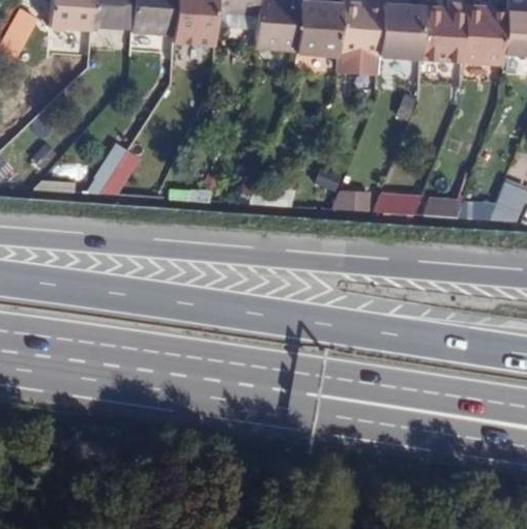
[(53,0),(51,31),(91,33),(92,28),(93,0),(53,0)]
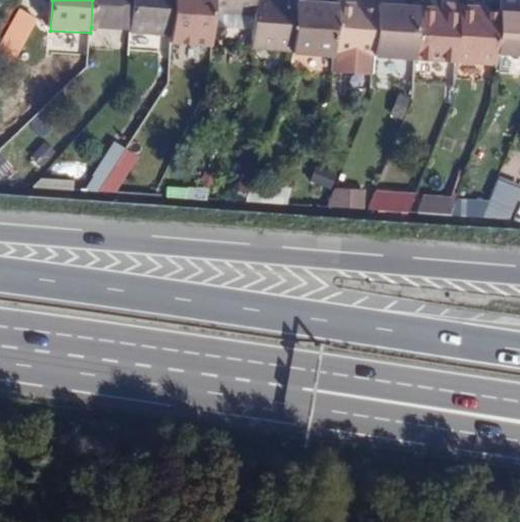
[(92,0),(91,28),(131,31),(133,0),(92,0)]
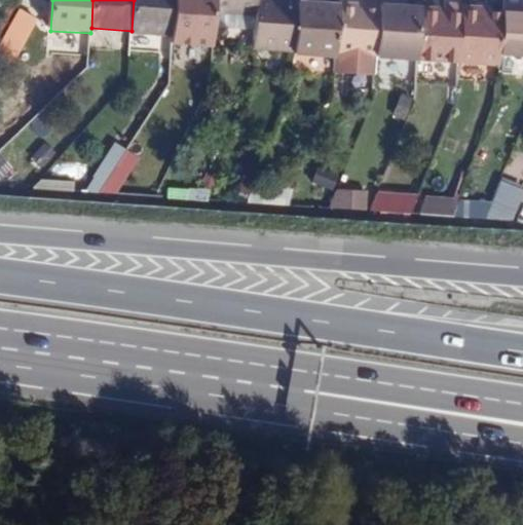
[(134,0),(132,31),(132,34),(174,36),(176,0),(134,0)]
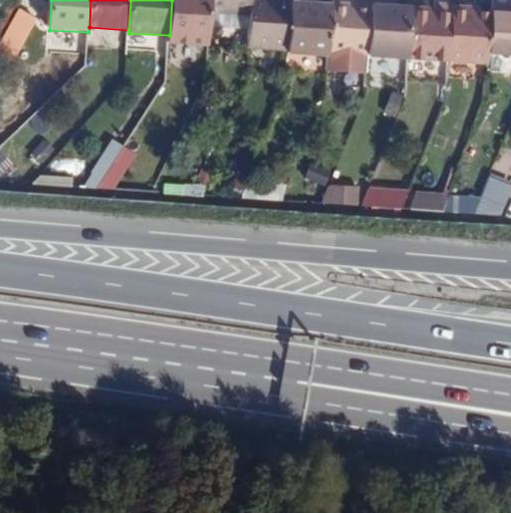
[(172,0),(170,35),(170,43),(210,45),(211,27),(212,11),(212,0),(172,0)]
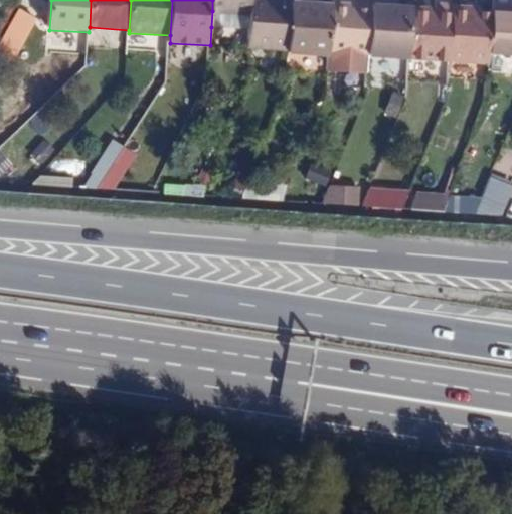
[(212,0),(212,11),(252,13),(252,0),(212,0)]
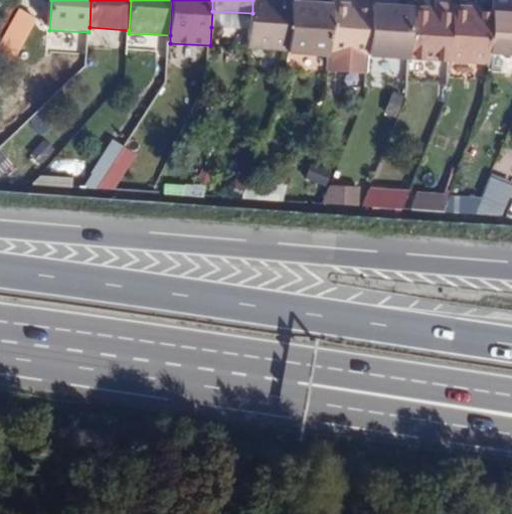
[(251,30),(249,46),(292,48),(295,1),(275,0),(252,0),(252,13),(251,30)]
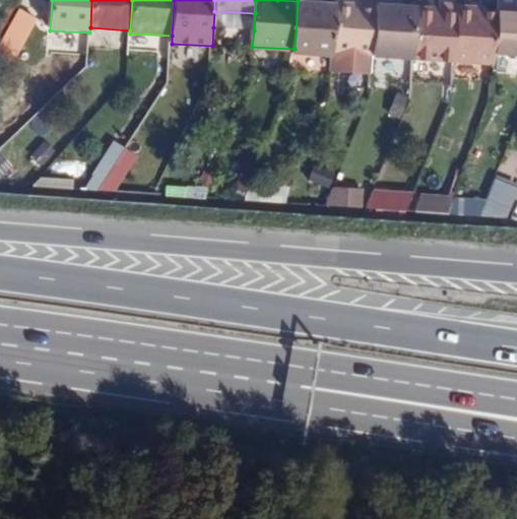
[(295,49),(295,53),(334,56),(334,52),(337,7),(313,5),(312,2),(298,1),(295,49)]
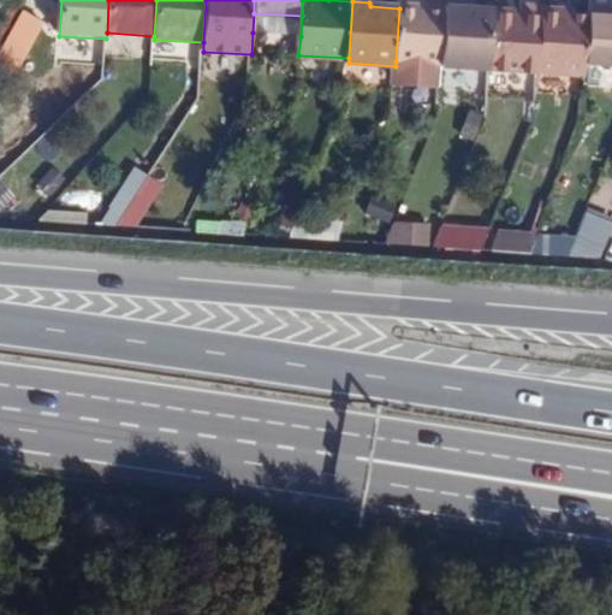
[(450,5),(446,65),(491,67),(494,13),(477,12),(467,12),(467,3),(450,1),(450,5)]
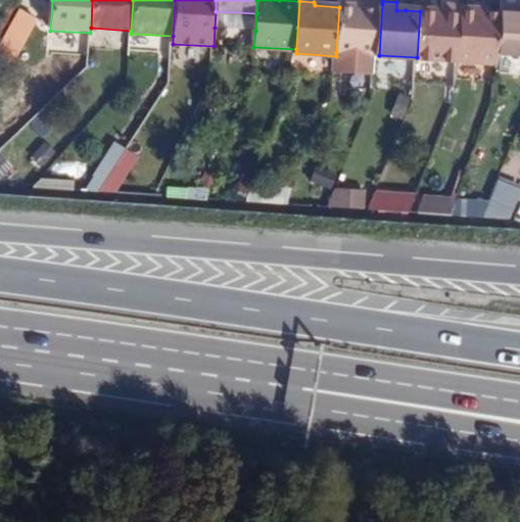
[(504,13),(500,57),(519,58),(519,3),(504,2),(504,13)]
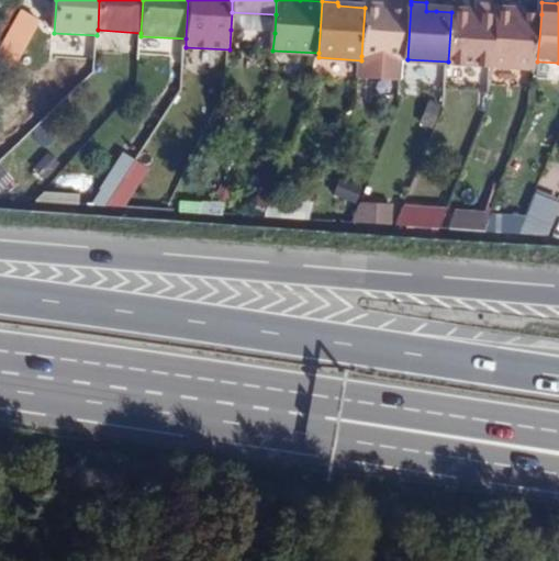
[(365,8),(361,56),(407,59),(411,4),(390,4),(389,9),(365,8)]
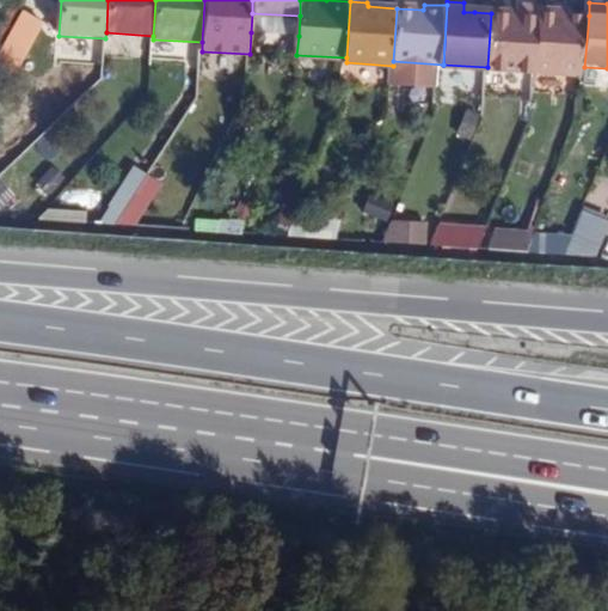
[(491,13),(487,67),(536,71),(541,6),(521,5),(521,11),(519,12),(519,14),(491,13)]
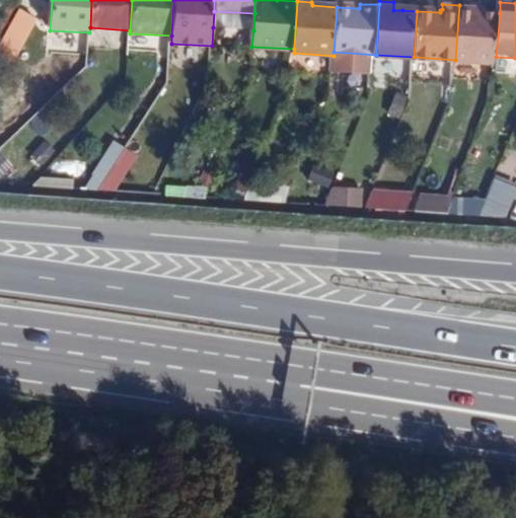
[(459,5),(455,60),(496,63),(496,57),(500,13),(475,11),(475,7),(459,5)]
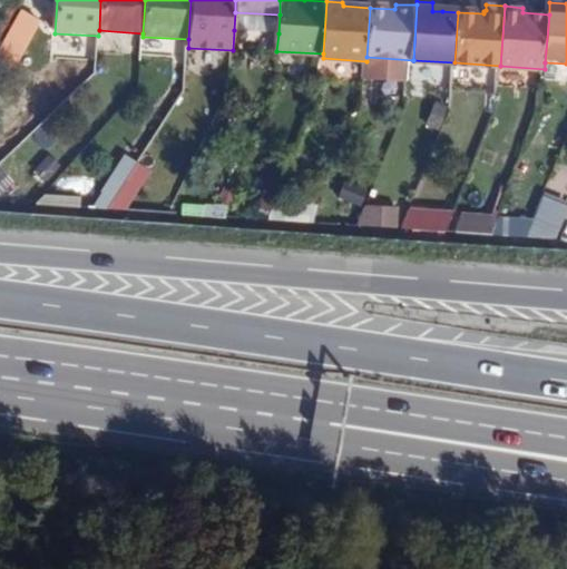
[(21,12),(0,51),(0,67),(12,74),(40,22),(21,12)]
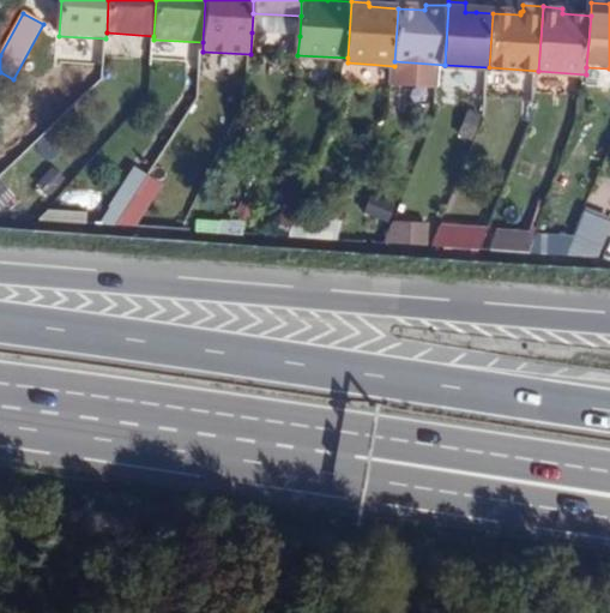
[(253,13),(252,32),(300,36),(301,16),(253,13)]
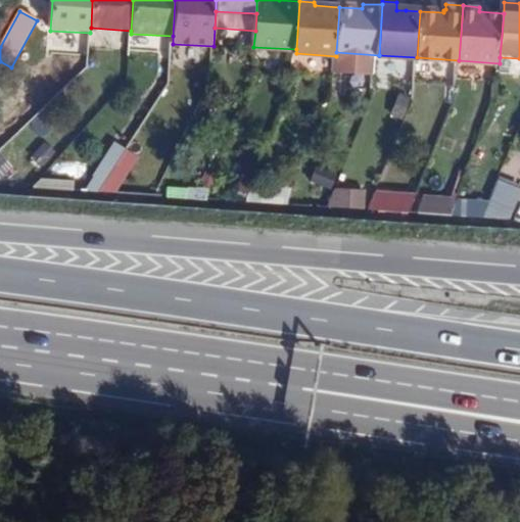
[(113,167),(126,148),(114,141),(103,159),(113,167)]
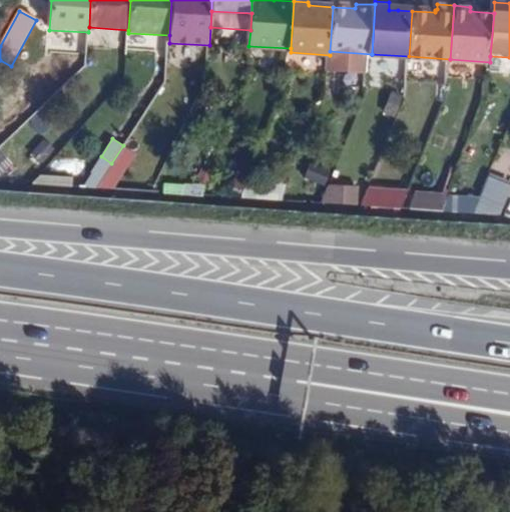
[(257,180),(256,198),(267,199),(269,181),(257,180)]
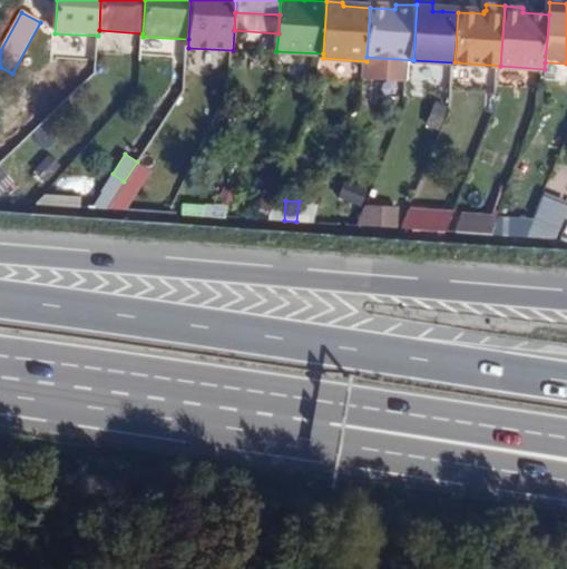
[(299,202),(296,222),(311,223),(312,202),(299,202)]
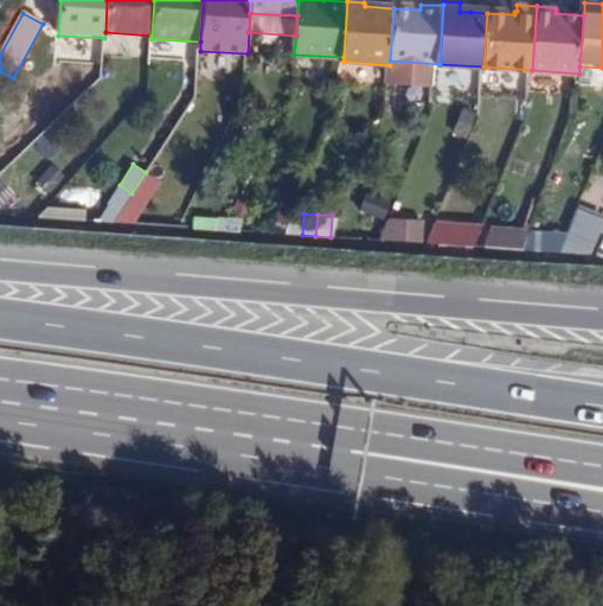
[(390,221),(382,241),(423,243),(424,222),(390,221)]
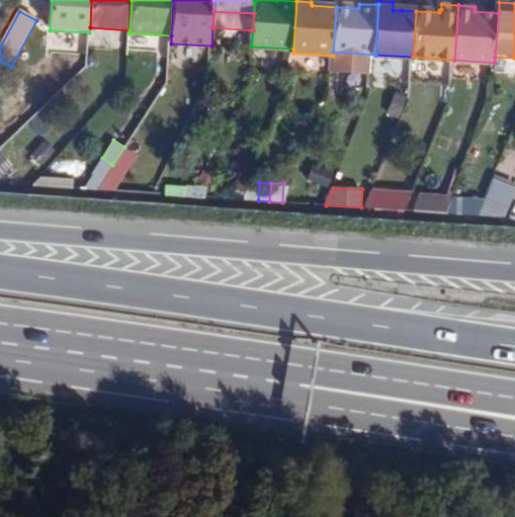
[(488,198),(481,216),(498,217),(509,190),(492,188),(488,198)]
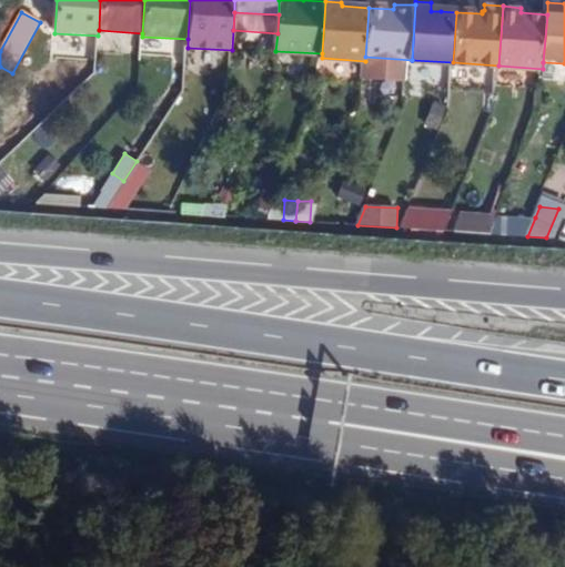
[(412,209),(403,229),(446,231),(454,211),(412,209)]
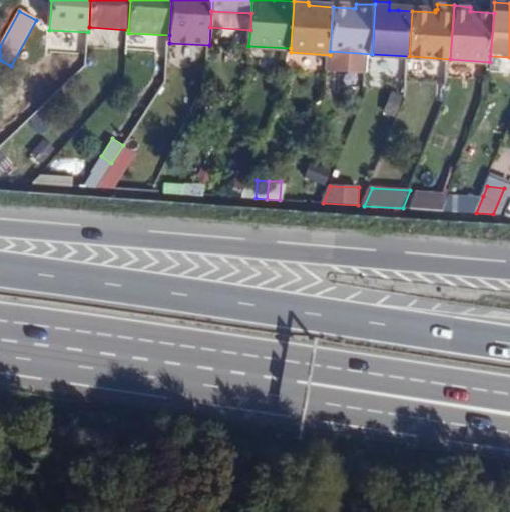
[(504,188),(493,214),(502,215),(509,196),(509,188),(504,188)]
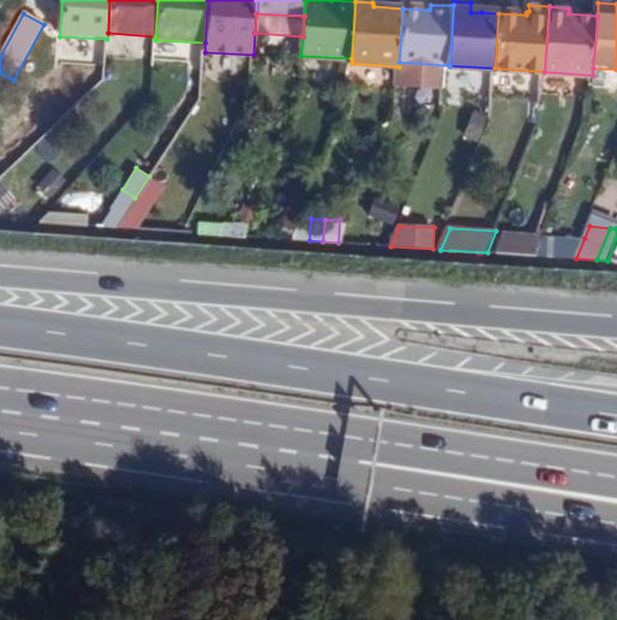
[(506,233),(497,254),(537,256),(546,235),(506,233)]
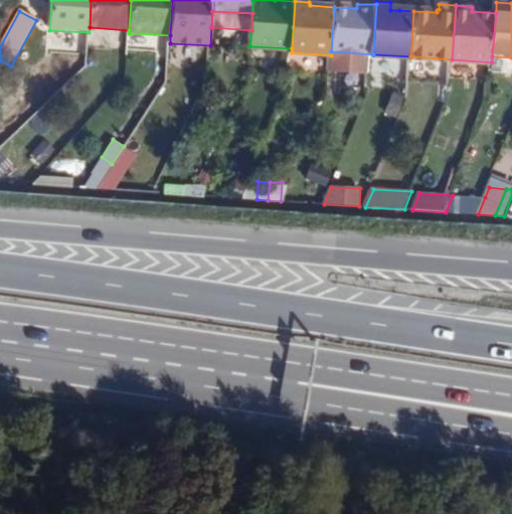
[(453,195),(446,212),(478,214),(485,197),(453,195)]
